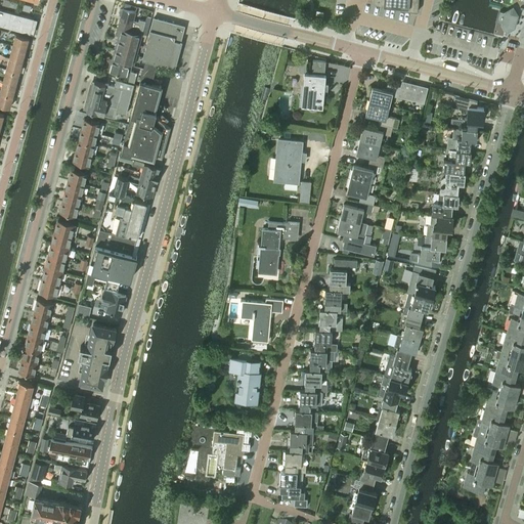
[(377,0),(378,3),(384,3),(384,5),(400,6),(400,9),(418,11),(419,0),(377,0)]
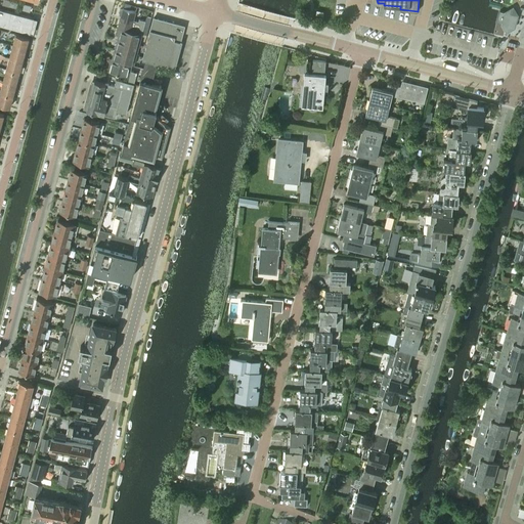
[(123,8),(117,28),(120,29),(112,59),(108,59),(105,71),(128,77),(129,76),(130,76),(128,82),(134,83),(136,73),(130,71),(131,66),(133,66),(142,34),(146,35),(148,26),(144,25),(145,22),(139,19),(138,22),(133,19),(135,11),(123,8)]
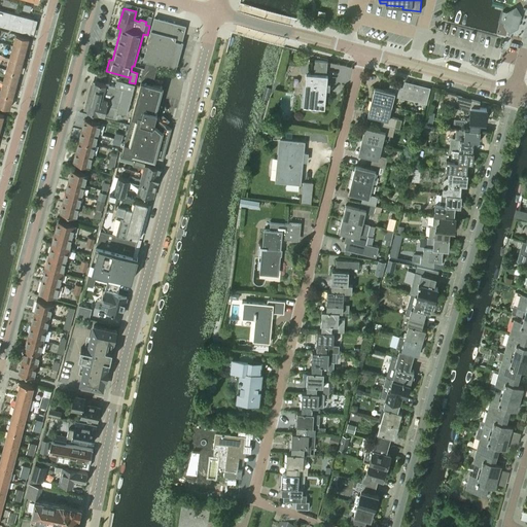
[(0,25),(30,33),(34,19),(0,9),(0,25)]
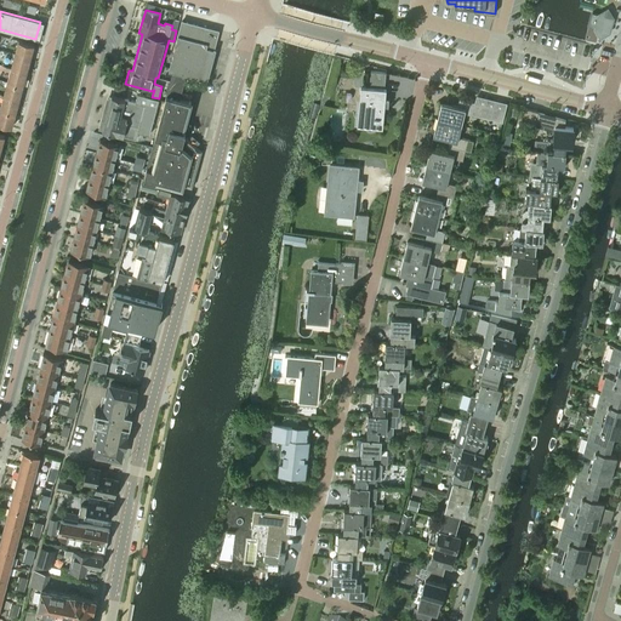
[(592,13),(590,24),(597,27),(596,29),(600,35),(602,36),(608,33),(611,18),(608,11),(607,11),(600,15),(592,13)]
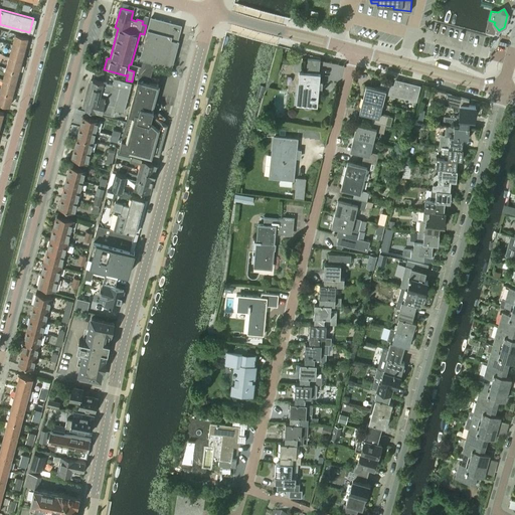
[(150,18),(145,38),(139,58),(143,59),(151,61),(171,67),(172,66),(170,65),(177,42),(178,42),(178,41),(177,40),(181,26),(150,18)]
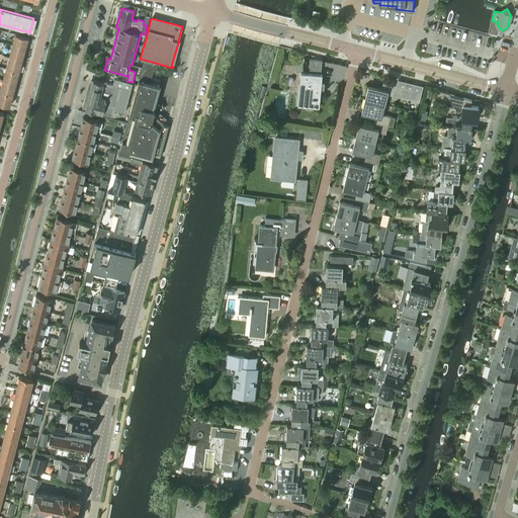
[(15,33),(12,46),(25,49),(28,37),(15,33)]
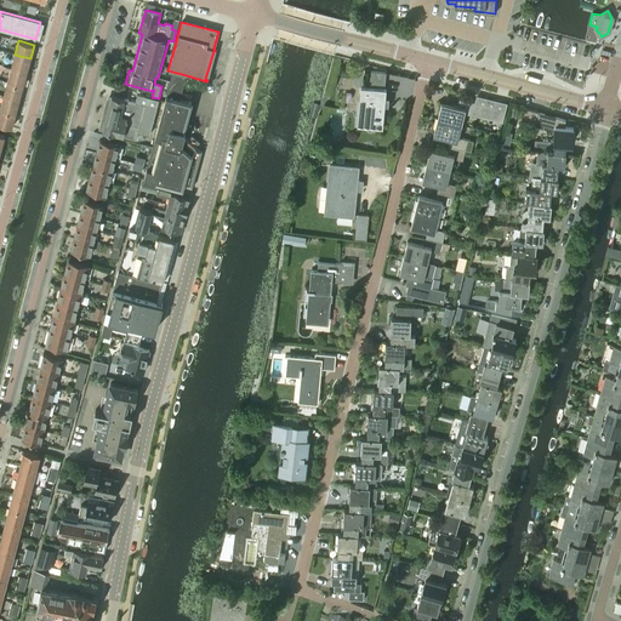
[(27,73),(30,58),(15,55),(11,68),(27,73)]
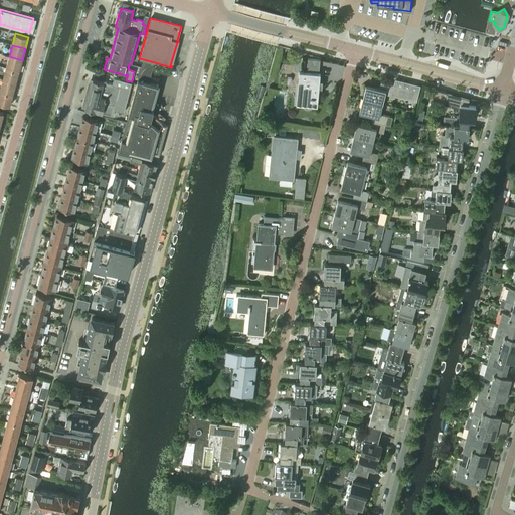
[(19,71),(22,60),(9,56),(6,67),(19,71)]
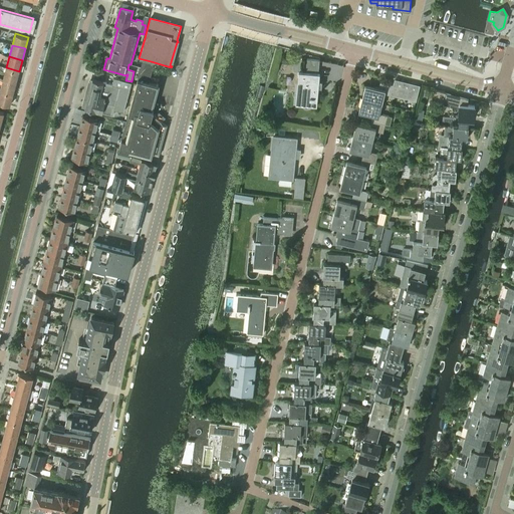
[(158,84),(146,81),(151,61),(143,59),(138,79),(137,80),(118,149),(131,152),(151,157),(152,152),(158,154),(166,124),(161,120),(163,118),(158,114),(156,115),(152,112),(153,108),(152,107),(158,84)]
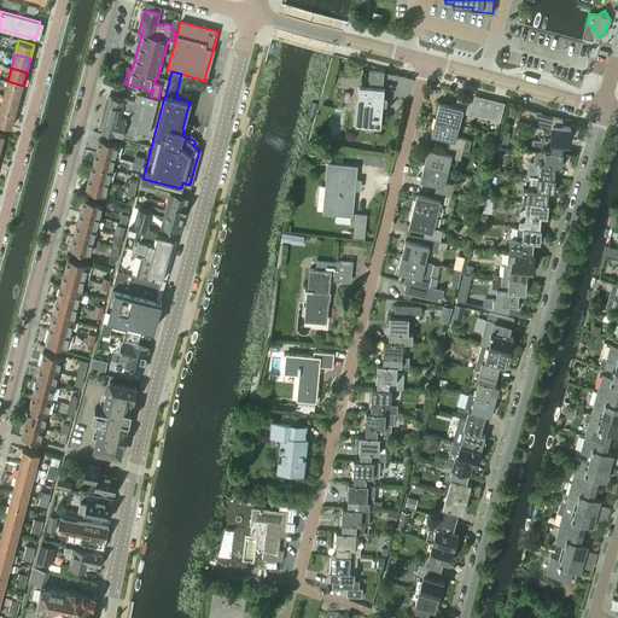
[(383,86),(384,73),(368,71),(367,85),(383,86)]
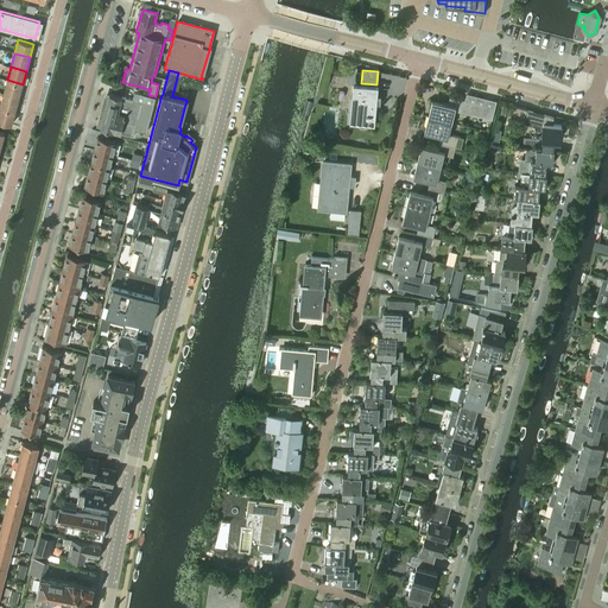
[(19,97),(23,84),(7,80),(4,94),(19,97)]
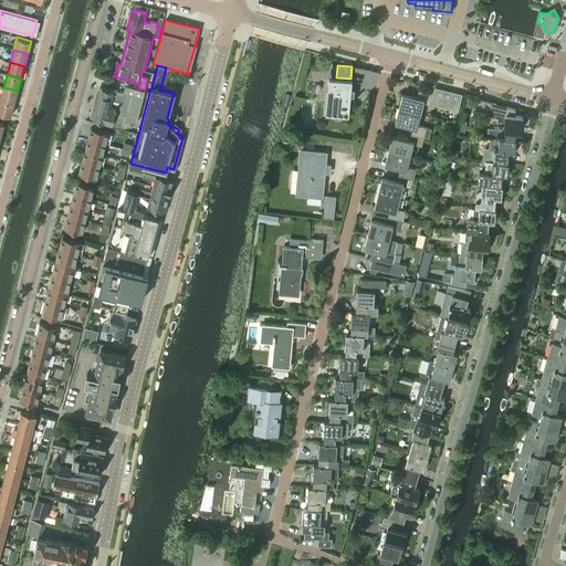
[(348,116),(352,88),(352,81),(328,79),(327,88),(325,114),(348,116)]
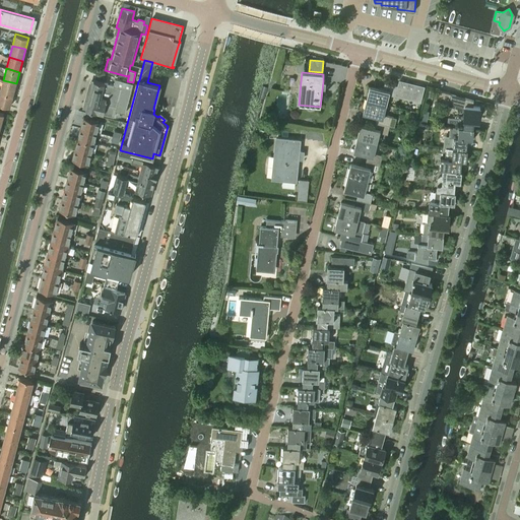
[(127,105),(132,83),(115,79),(113,85),(93,80),(89,94),(127,105)]
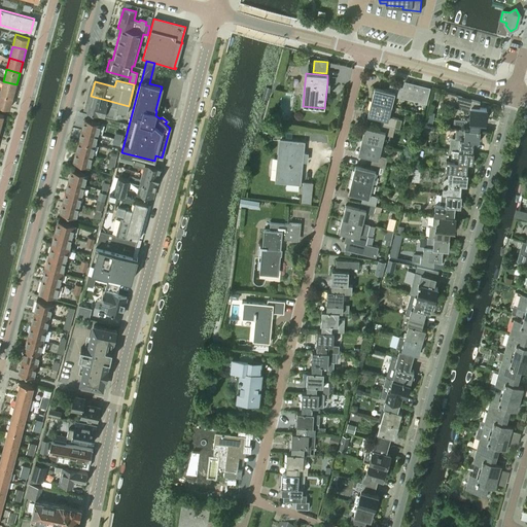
[(0,92),(13,96),(16,84),(3,81),(0,92)]
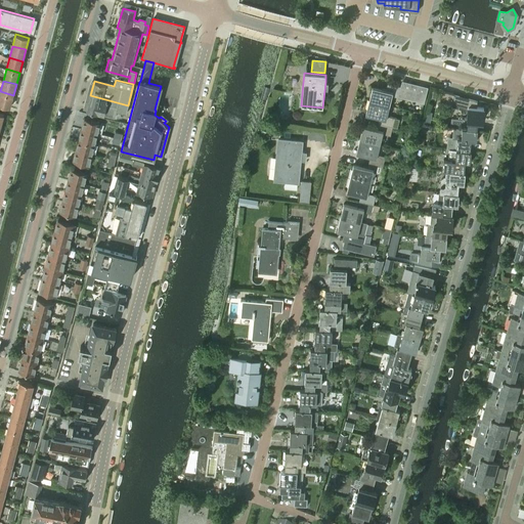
[(373,87),(369,100),(390,105),(392,94),(417,100),(424,102),(427,93),(428,87),(402,81),(400,86),(389,83),(387,90),(373,87)]
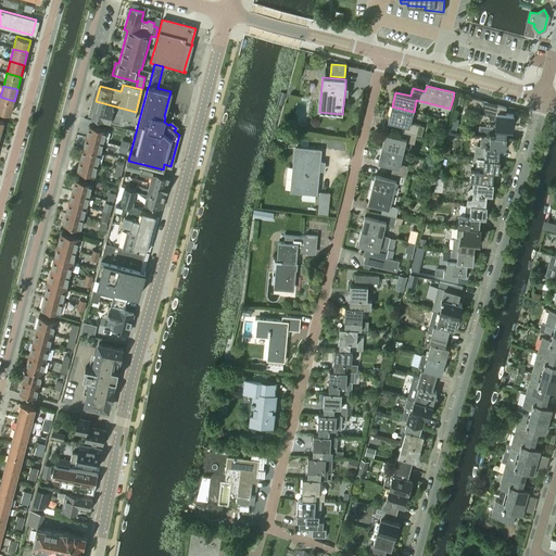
[(0,111),(11,114),(14,101),(0,97),(0,111)]
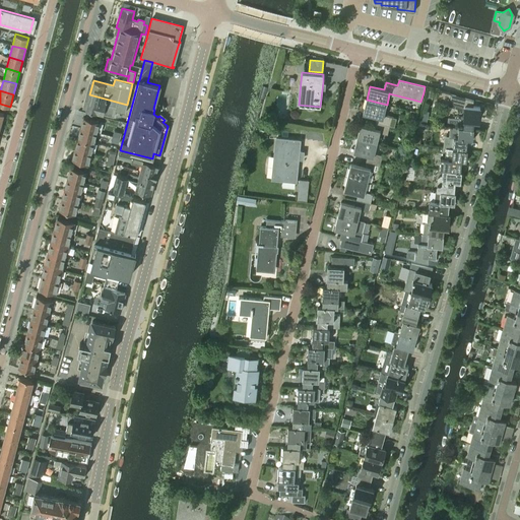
[(439,90),(436,103),(448,106),(449,103),(465,107),(464,116),(461,116),(460,127),(472,128),(473,118),(478,118),(479,107),(473,106),(474,100),(439,90)]
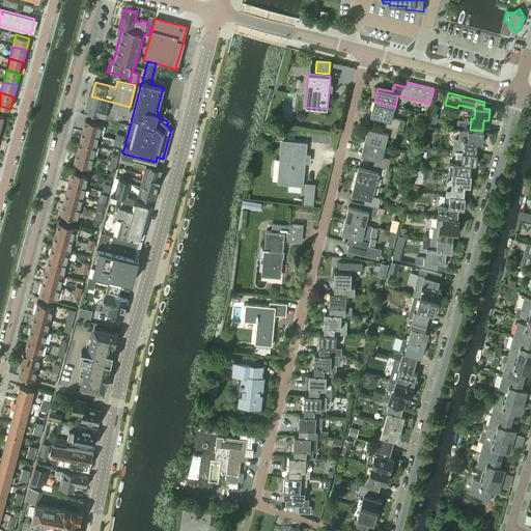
[(127,115),(130,107),(91,96),(87,112),(99,115),(100,114),(105,115),(105,116),(116,119),(118,113),(127,115)]
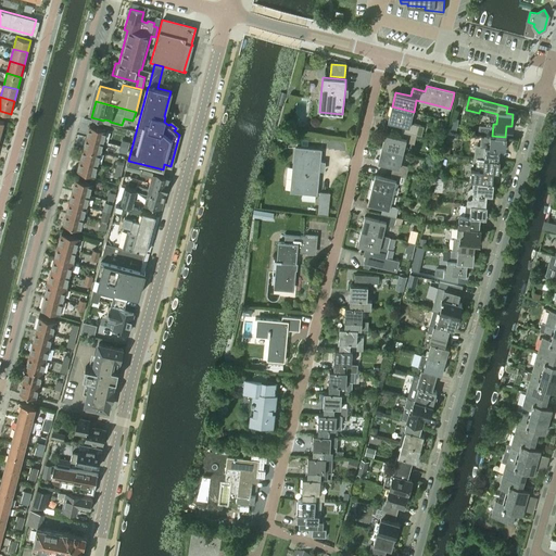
[(414,112),(392,106),(388,121),(403,125),(401,130),(417,135),(417,134),(421,135),(424,126),(419,125),(411,123),(414,112)]
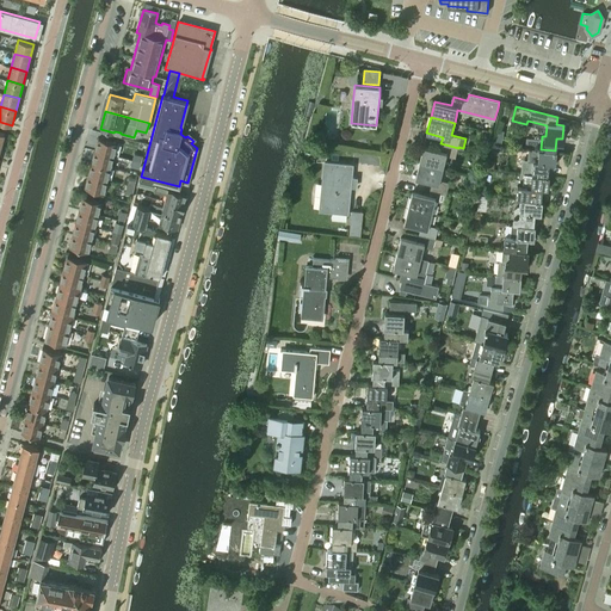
[(113,155),(117,142),(98,137),(96,150),(113,155)]
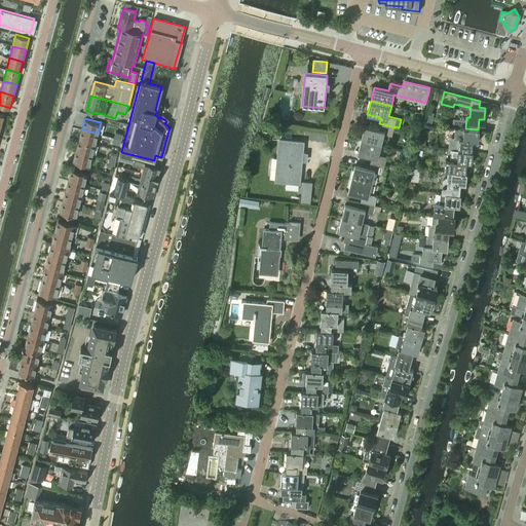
[(456,126),(456,127),(465,128),(465,120),(456,119),(456,126)]
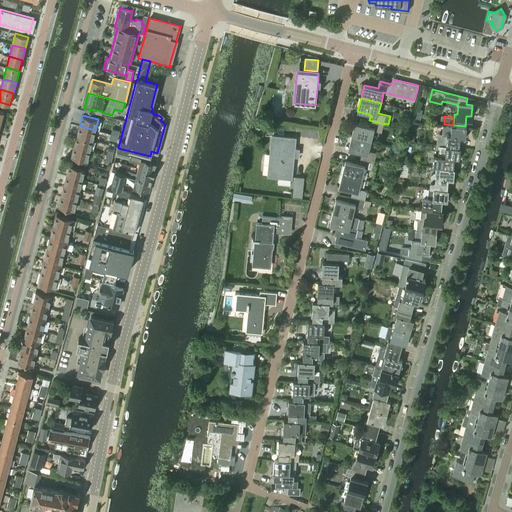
[(355,123),(351,136),(371,141),(374,130),(381,132),(383,127),(383,128),(386,126),(386,125),(383,124),(384,124),(369,120),(368,126),(355,123)]
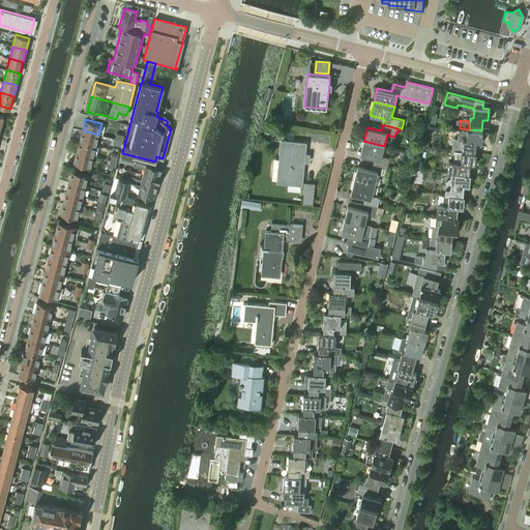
[(453,139),(452,150),(454,150),(475,152),(476,142),(481,143),(482,130),(481,130),(469,129),(459,128),(459,139),(453,139)]
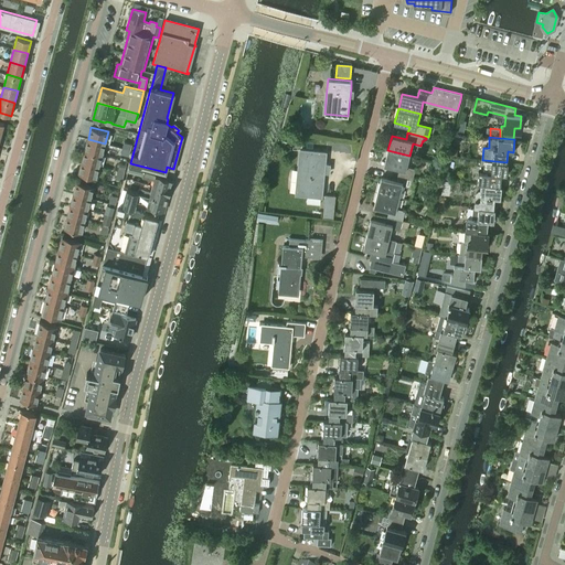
[(102,155),(105,144),(88,139),(85,150),(102,155)]
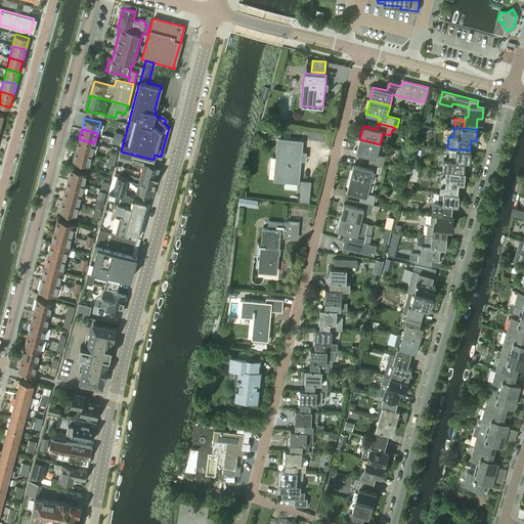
[(92,154),(94,143),(79,139),(76,149),(92,154)]
